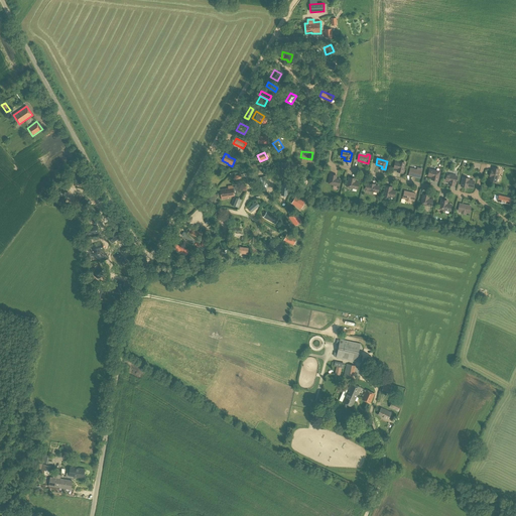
[(289,161),(280,163),(282,171),(291,169),(289,161)]
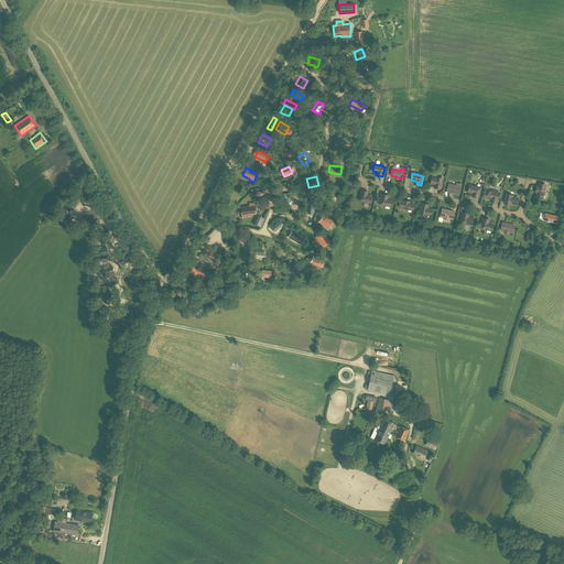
[(443,179),(436,177),(436,179),(432,177),(431,183),(437,185),(436,187),(440,188),(443,179)]
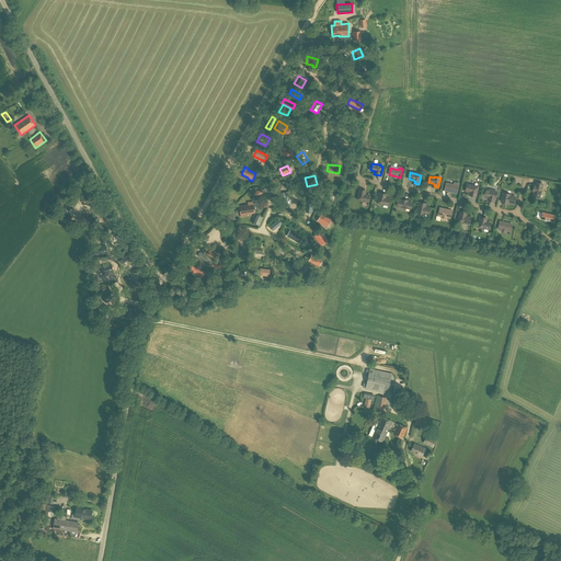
[(457,193),(458,184),(454,183),(454,185),(446,183),(445,191),(457,193)]
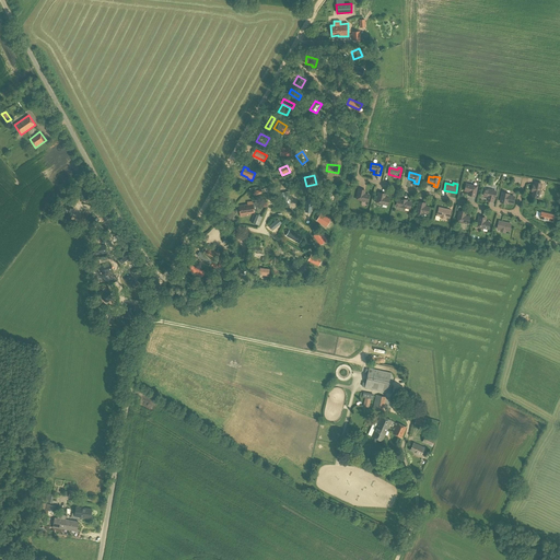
[(540,193),(541,187),(540,187),(541,184),(535,183),(535,186),(533,185),(532,191),(533,191),(532,196),(538,197),(539,193),(540,193)]
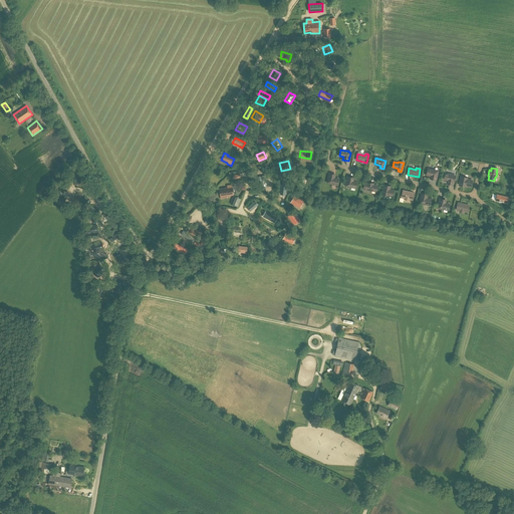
[(432,179),(436,180),(438,172),(428,169),(427,175),(433,177),(432,179)]
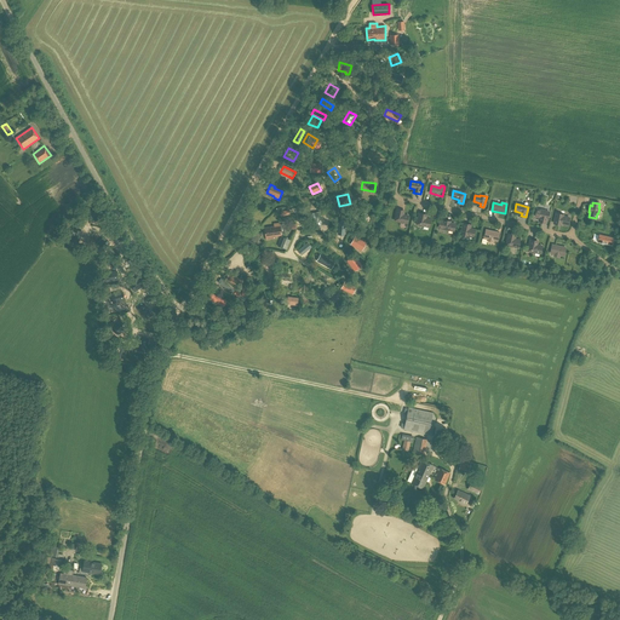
[(97,206),(90,210),(95,219),(102,216),(97,206)]
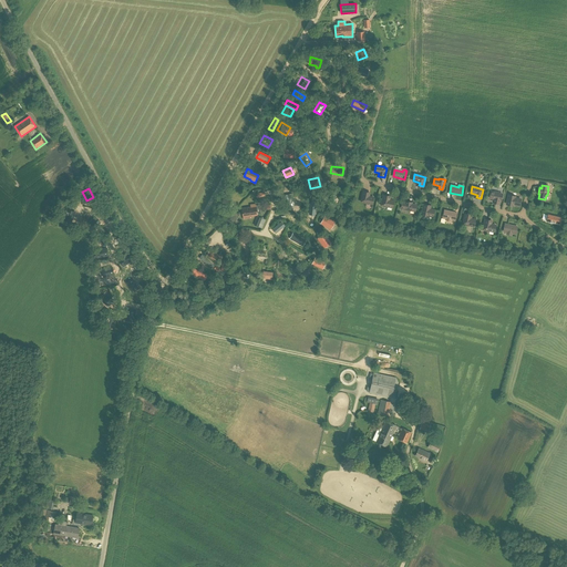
[(367,203),(372,204),(373,197),(367,196),(368,193),(363,192),(361,202),(363,202),(363,203),(367,204),(367,203)]
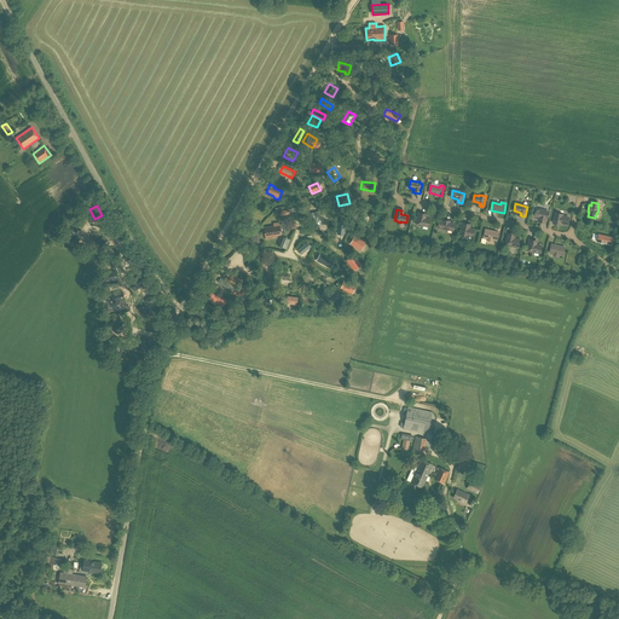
[(539,210),(537,209),(534,217),(541,218),(541,221),(545,223),(545,219),(547,219),(548,212),(544,212),(545,210),(539,209),(539,210)]
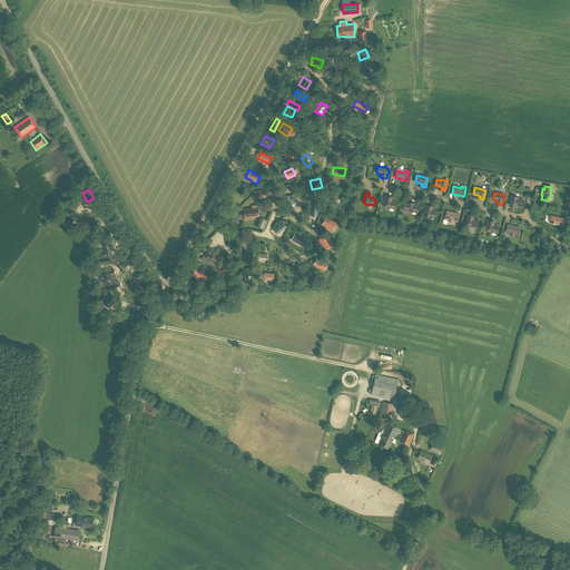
[(285,196),(288,209),(294,208),(292,199),(295,198),(294,194),(285,196)]
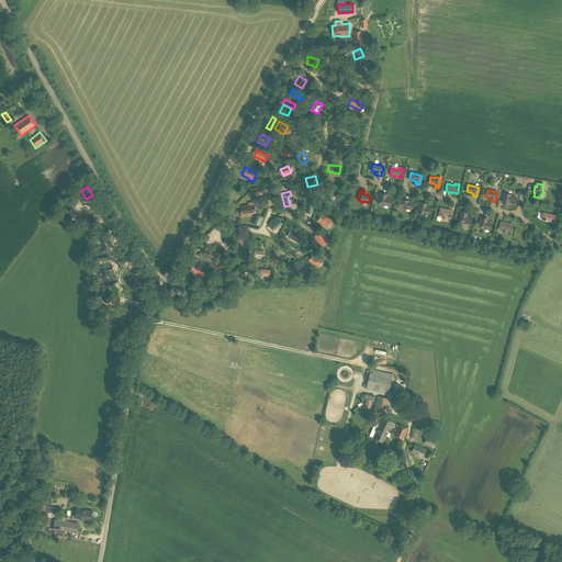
[(389,205),(390,202),(390,199),(386,199),(386,195),(380,193),(378,203),(380,204),(383,205),(384,204),(389,205)]
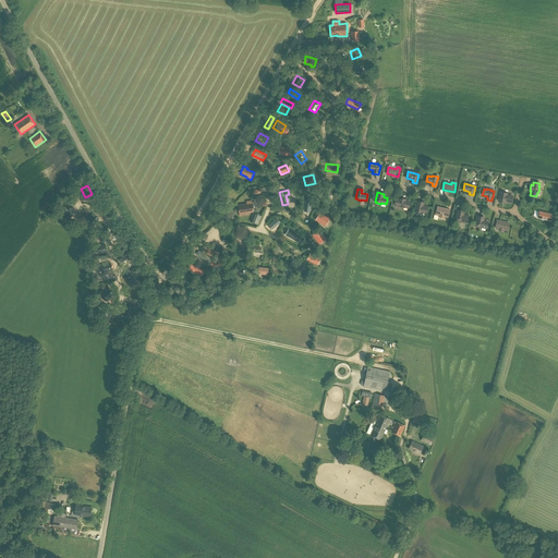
[(512,196),(507,195),(507,194),(500,193),(498,201),(502,202),(504,201),(511,203),(512,196)]
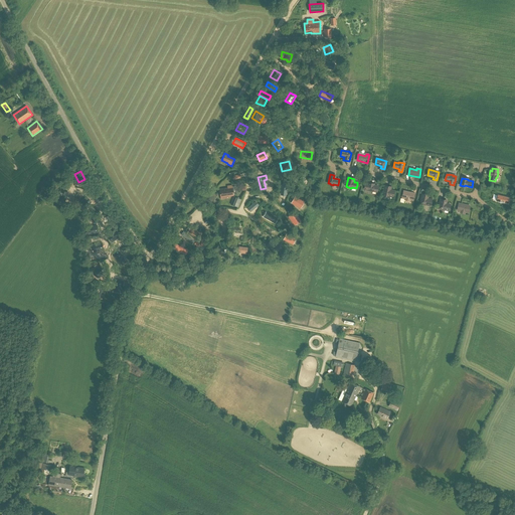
[(364,189),(367,190),(372,192),(372,191),(376,192),(378,186),(372,185),(372,184),(368,183),(368,184),(366,184),(364,189)]
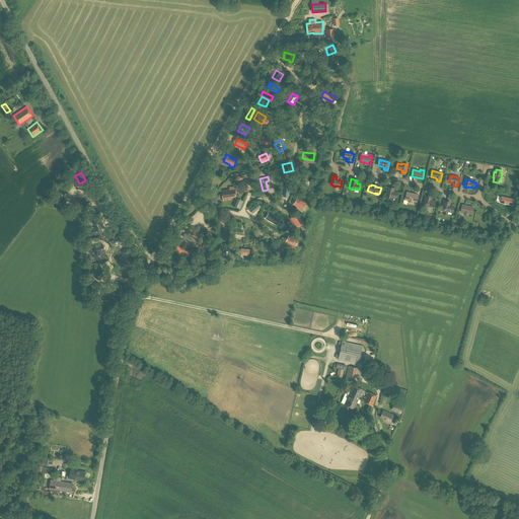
[(223,201),(231,200),(231,198),(235,197),(234,187),(229,188),(229,190),(221,191),(223,201)]
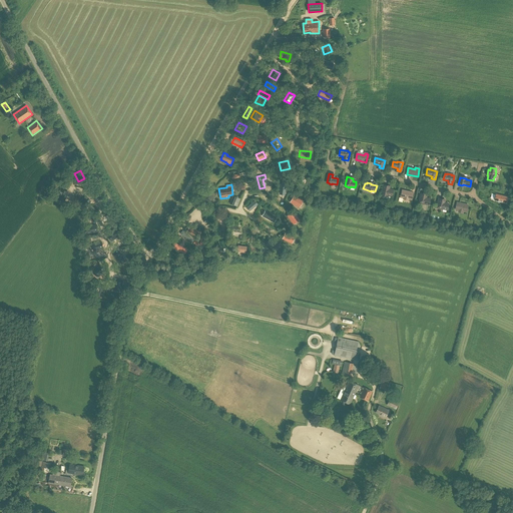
[(384,185),(382,193),(384,194),(387,195),(391,196),(393,190),(387,188),(388,186),(384,185)]
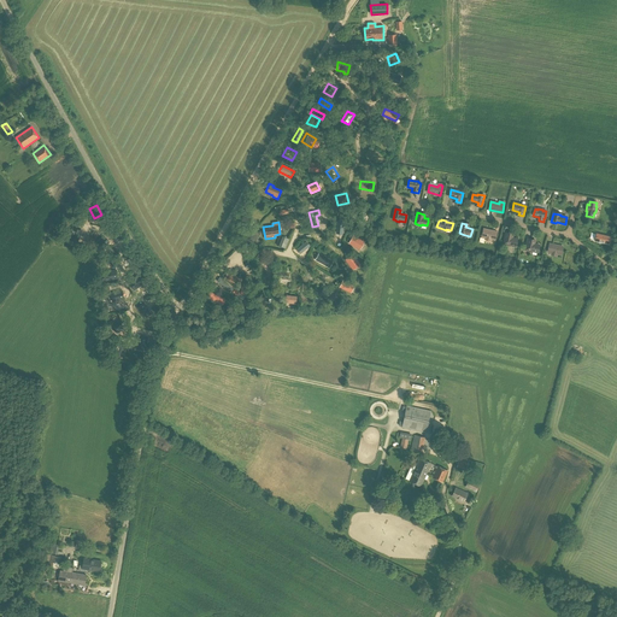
[(74,228),(70,238),(78,240),(82,230),(74,228)]
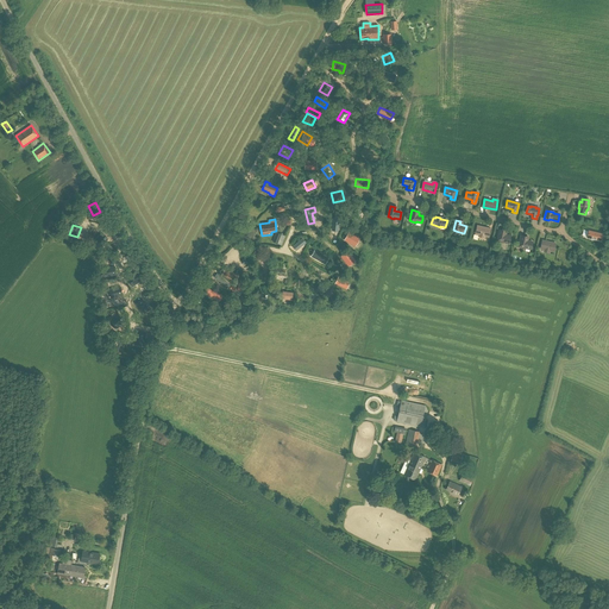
[(253,245),(257,238),(253,237),(257,231),(245,225),(239,236),(250,242),(249,243),(253,245)]
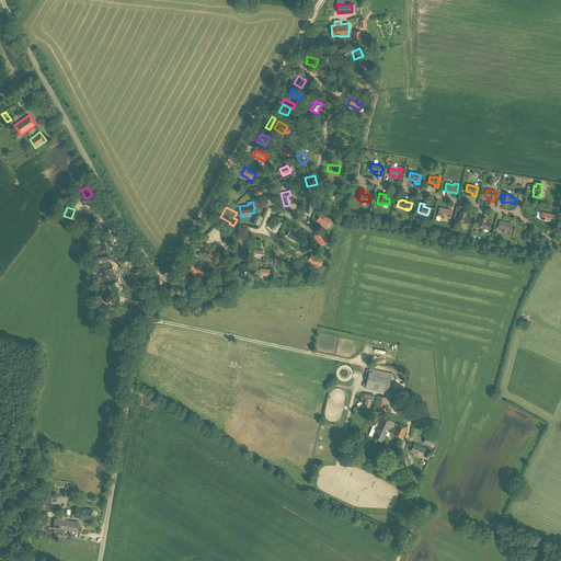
[(439,208),(438,215),(442,216),(442,218),(446,219),(446,217),(450,218),(451,210),(439,208)]
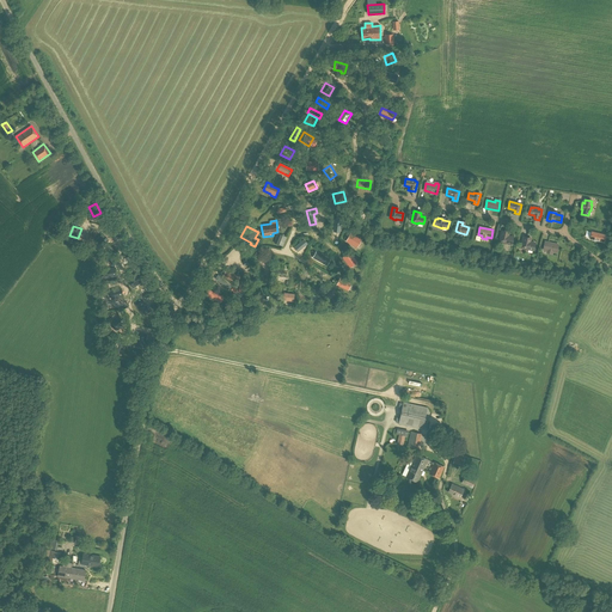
[(502,231),(500,242),(502,242),(502,243),(506,244),(506,243),(512,244),(513,237),(506,236),(507,232),(502,231)]
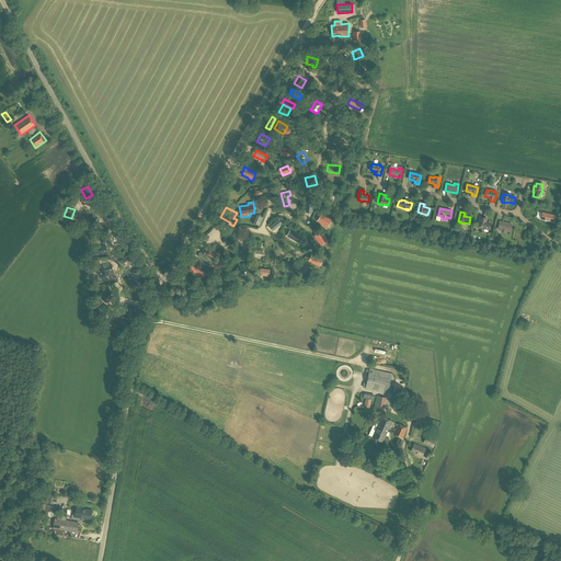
[(556,216),(542,213),(541,219),(553,221),(556,216)]
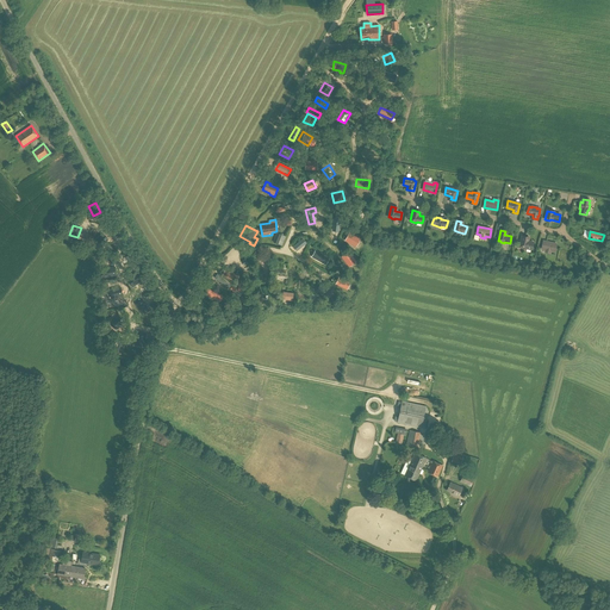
[(282,246),(286,236),(277,232),(273,242),(282,246)]
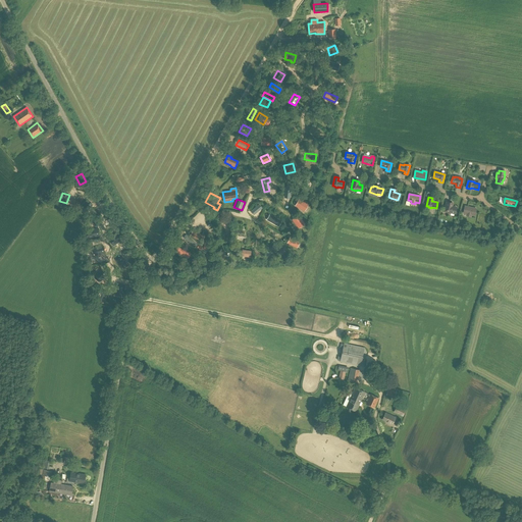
[(88,200),(82,206),(87,211),(93,205),(88,200)]
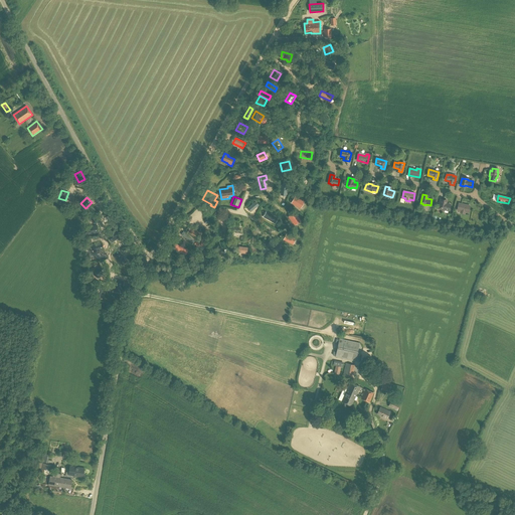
[(295,197),(292,203),(299,207),(303,201),(295,197)]
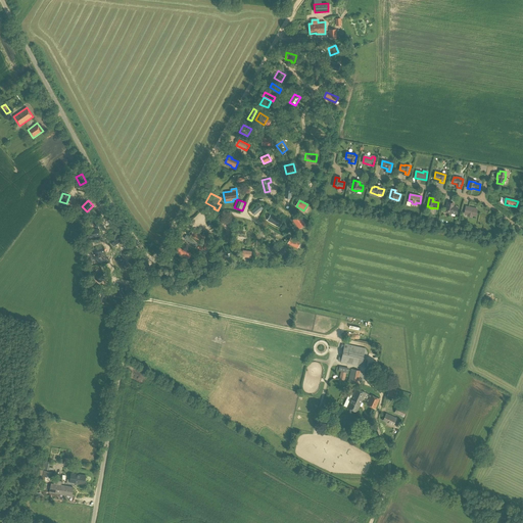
[(447,202),(445,211),(447,212),(450,214),(450,212),(456,214),(457,207),(453,207),(454,204),(447,202)]
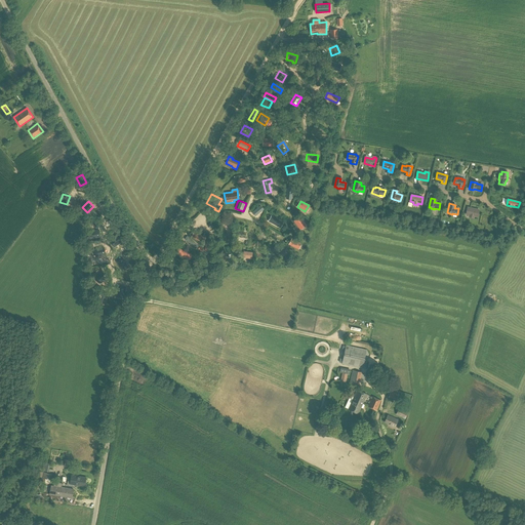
[(467,214),(477,216),(479,210),(468,207),(467,214)]
